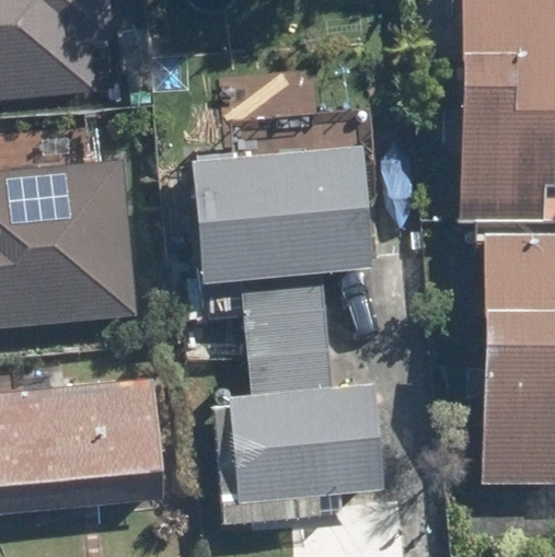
[(0,0),(0,99),(99,91),(95,44),(115,43),(111,0),(0,0)]
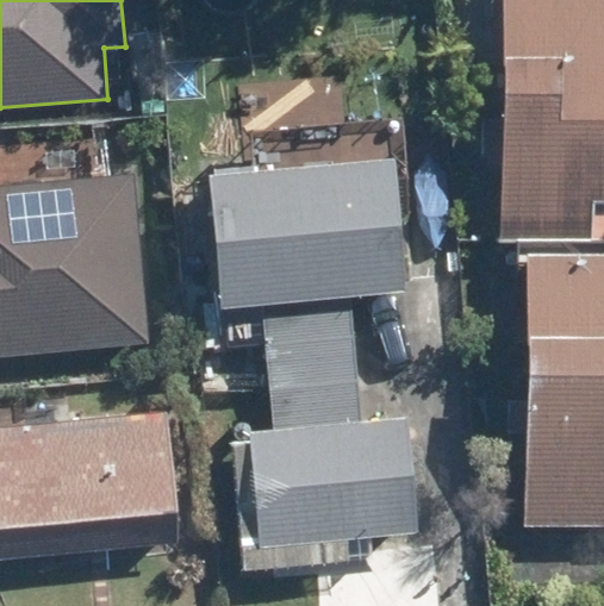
[(525,237),(592,238),(591,199),(603,199),(603,0),(504,0),(504,238),(525,237)]
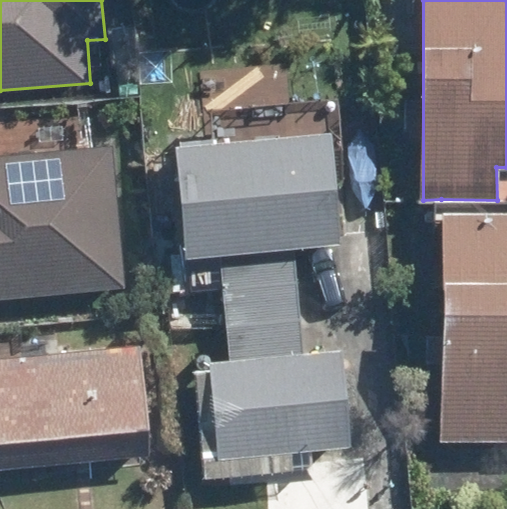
[(342,244),(331,135),(286,140),(282,106),(249,110),(249,105),(210,109),(214,146),(176,148),(185,243),(170,244),(176,292),(225,288),(227,327),(300,319),(294,249),(342,244)]
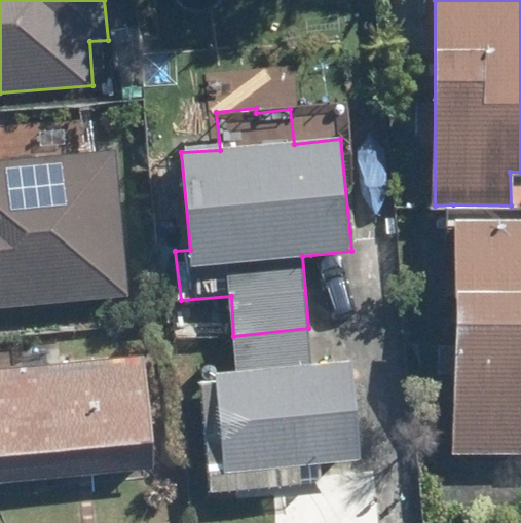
[(0,309),(131,297),(116,150),(87,152),(86,137),(0,145),(0,309)]
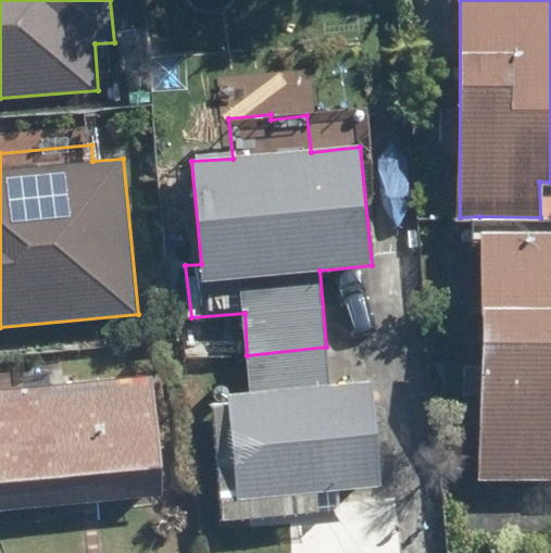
[(550,216),(540,217),(479,216),(479,479),(550,478),(550,216)]
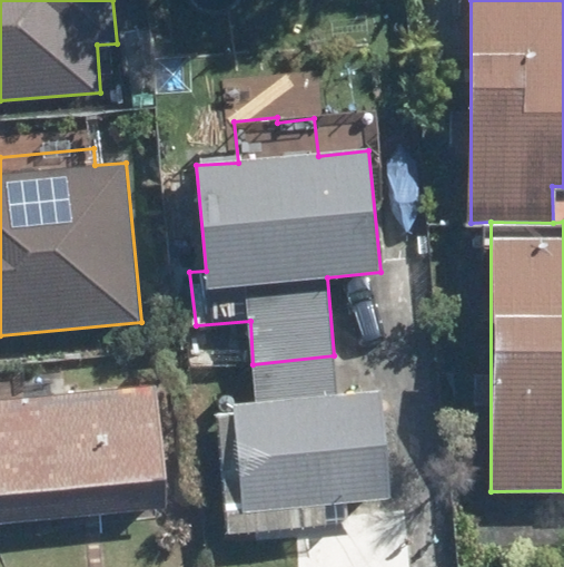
[(334,355),(253,364),(258,407),(213,411),(225,537),(348,526),(346,502),(397,498),(387,392),(339,397),(334,355)]
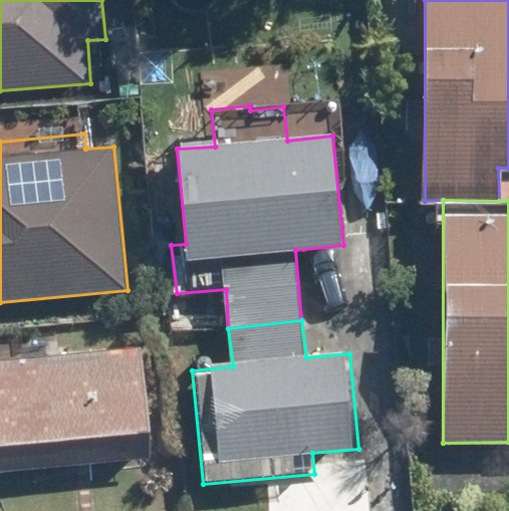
[(0,472),(149,459),(139,347),(0,359),(0,472)]
